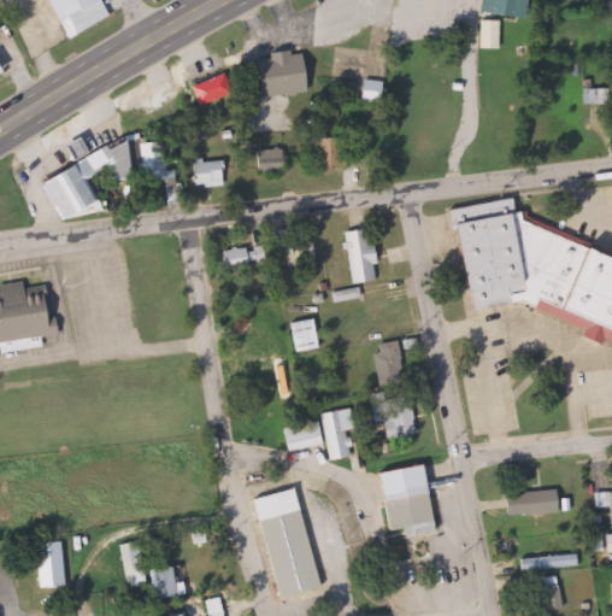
[(68,36),(49,0),(101,0),(109,16),(68,36)]
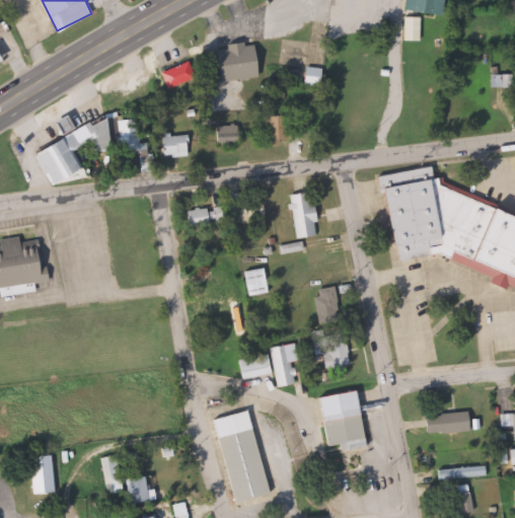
[(435,0),(433,15),(393,10),(394,0),(435,0)]
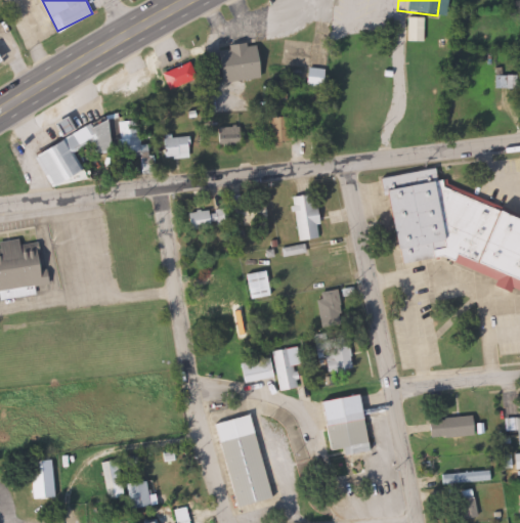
[(414,16),(414,40),(397,40),(397,16),(414,16)]
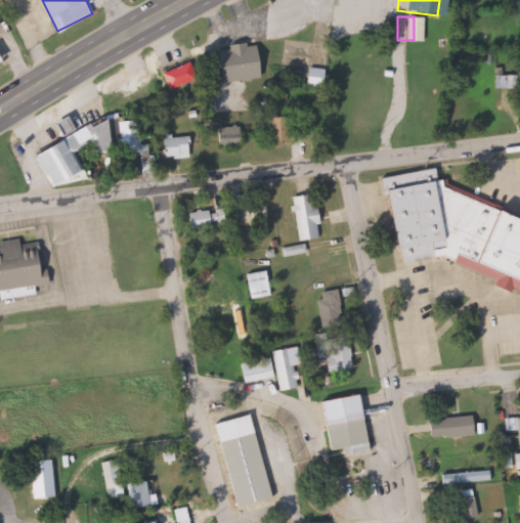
[(261,80),(220,79),(220,45),(261,45),(261,80)]
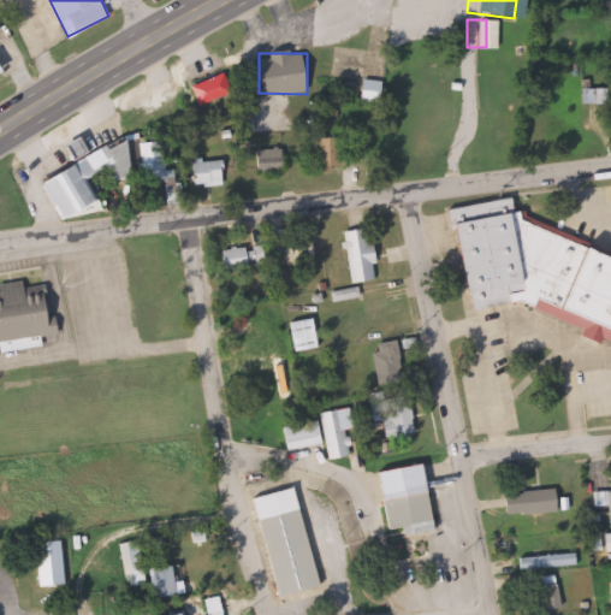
[(197,106),(189,87),(224,71),(232,90),(197,106)]
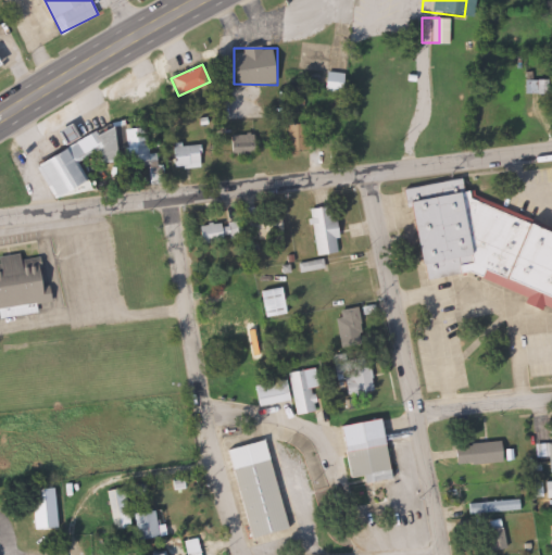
[(326,88),(326,83),(297,83),(297,72),(341,72),(341,88),(326,88)]
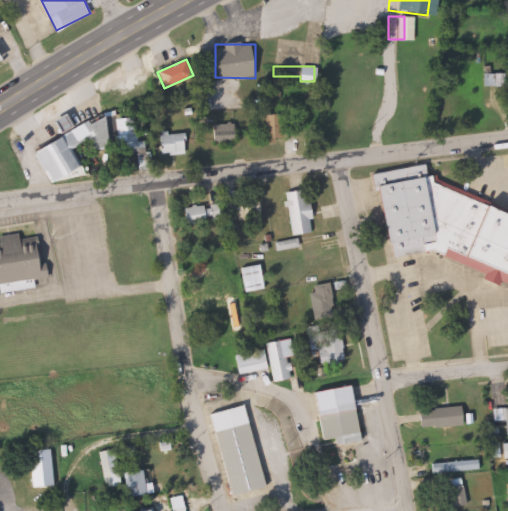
[(34,151),(92,121),(93,121),(111,111),(114,111),(118,119),(128,118),(131,145),(100,148),(94,137),(73,148),(82,165),(82,169),(58,182),(51,182),(34,151)]
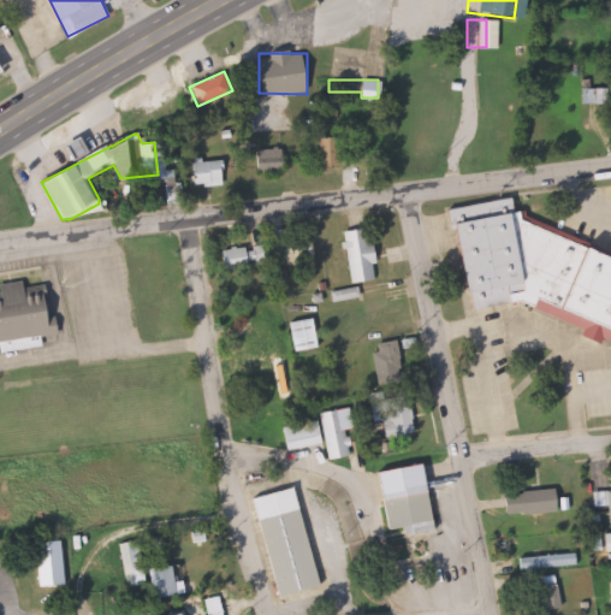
[(342,167),(315,167),(315,137),(342,137),(342,167)]
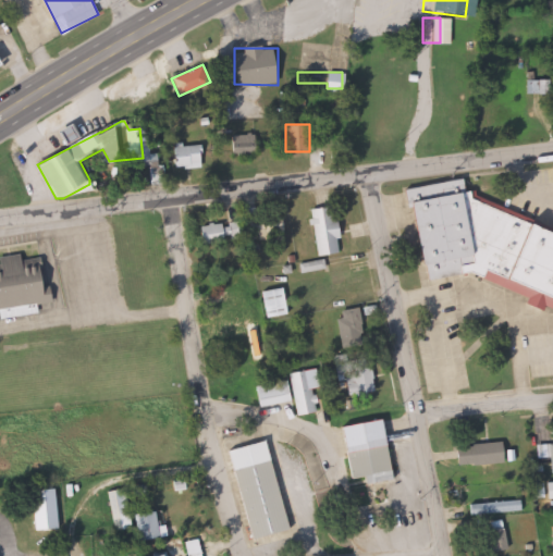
[(256,135),(256,158),(231,158),(231,135),(256,135)]
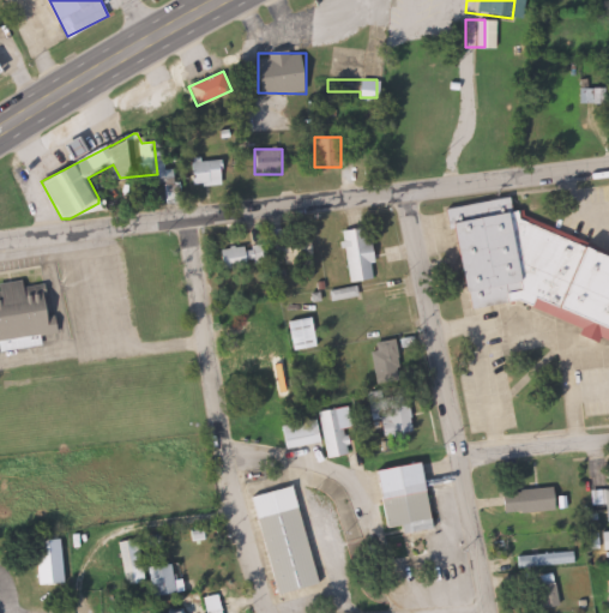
[(188,161),(222,161),(222,182),(188,182),(188,161)]
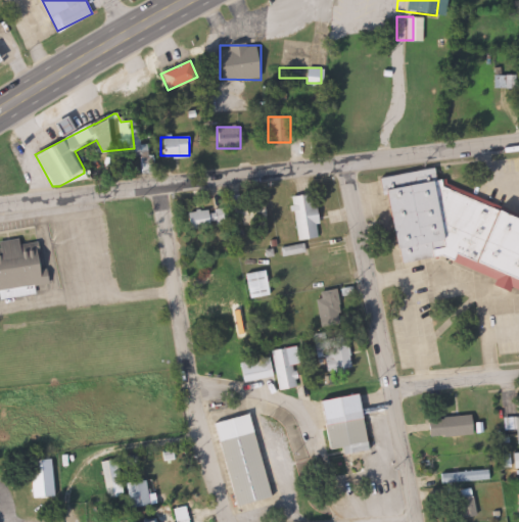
[(397,261),(392,174),(437,171),(443,184),(518,212),(518,288),(439,258),(416,259),(403,261),(397,261)]
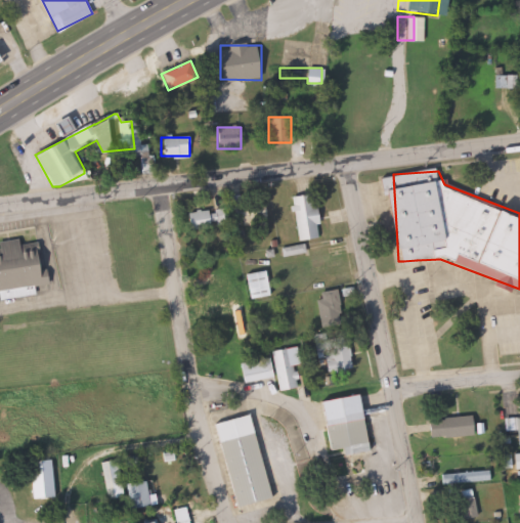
[(292,197),(315,193),(321,237),(299,241),(292,197)]
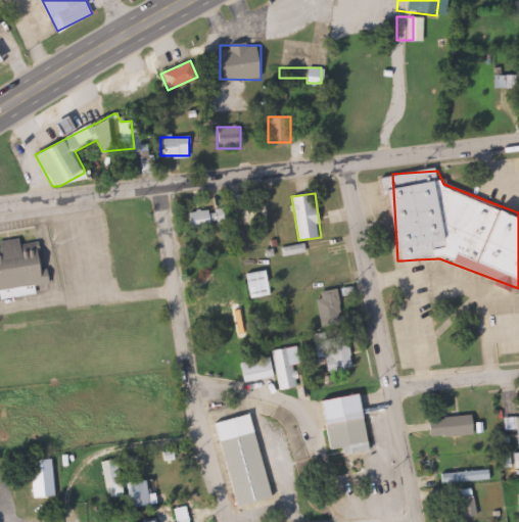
[(234,220),(234,206),(268,206),(268,220),(234,220)]
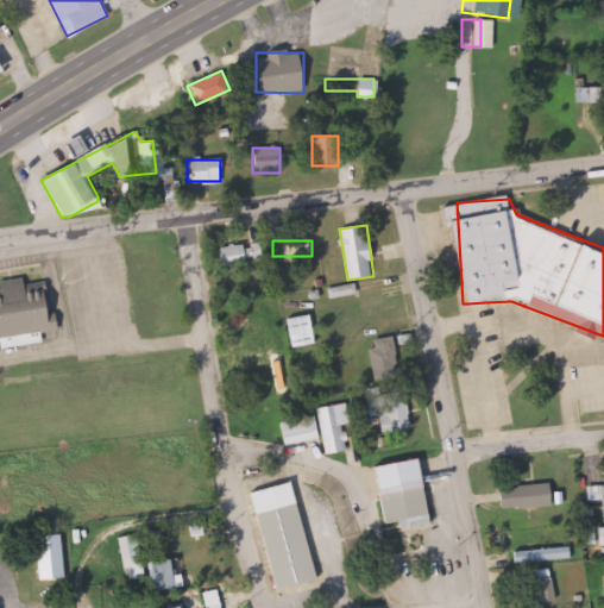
[(260,243),(263,263),(220,267),(218,246),(260,243)]
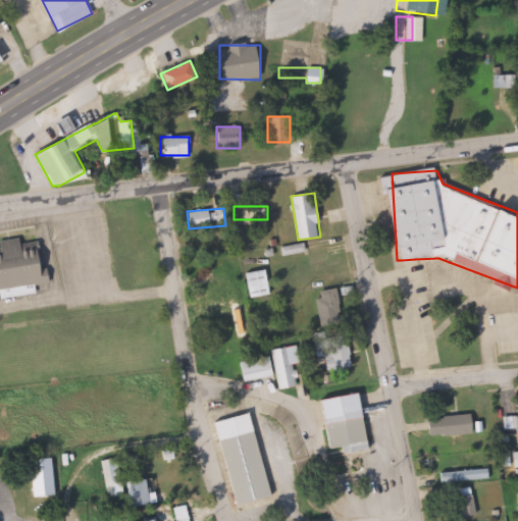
[(0,241),(18,238),(20,246),(39,243),(46,282),(0,290),(0,241)]
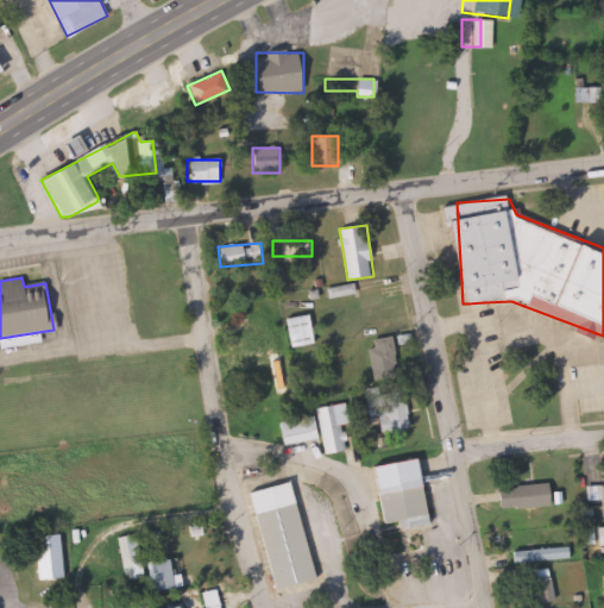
[(326,289),(353,286),(354,295),(327,298),(326,289)]
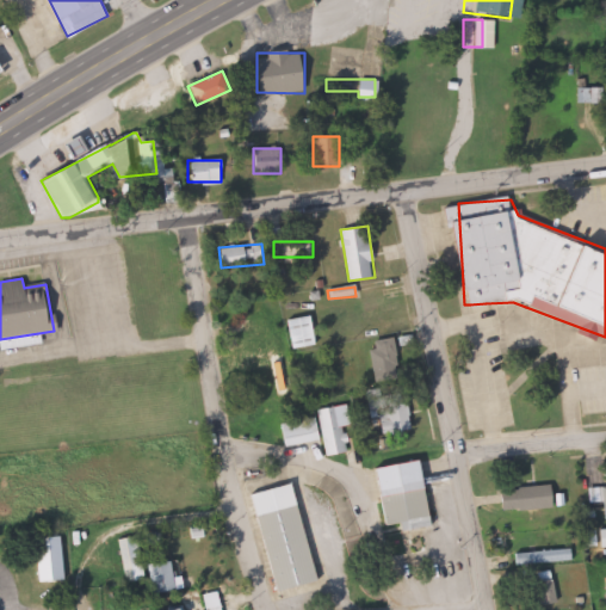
[(292,350),(286,320),(311,315),(316,345),(292,350)]
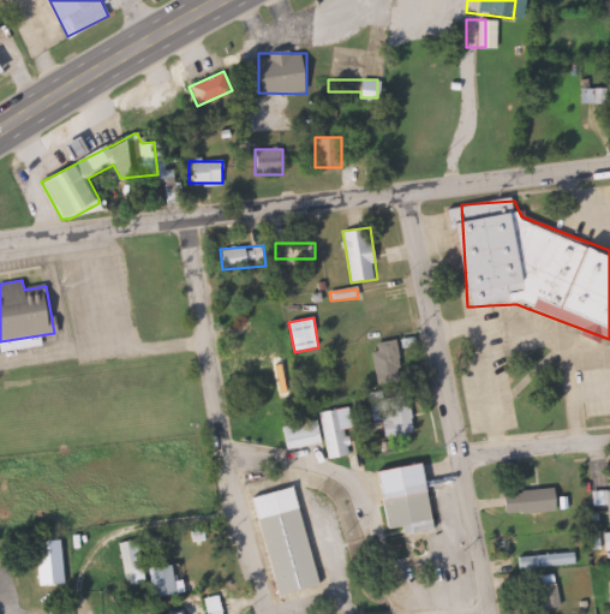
[(377,385),(371,344),(398,340),(404,381),(377,385)]
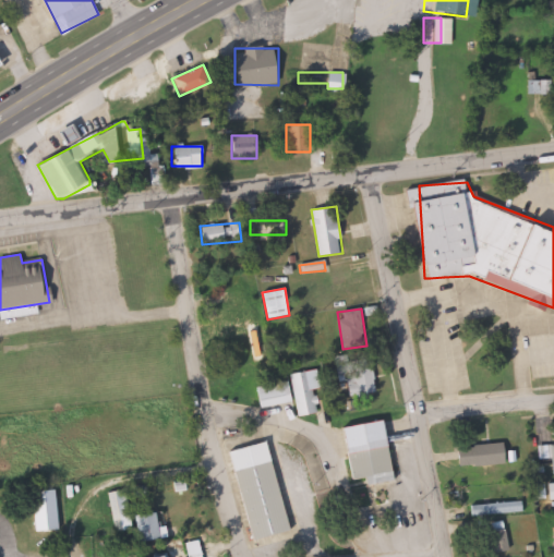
[(371,359),(375,392),(350,396),(348,380),(339,382),(337,363),(371,359)]
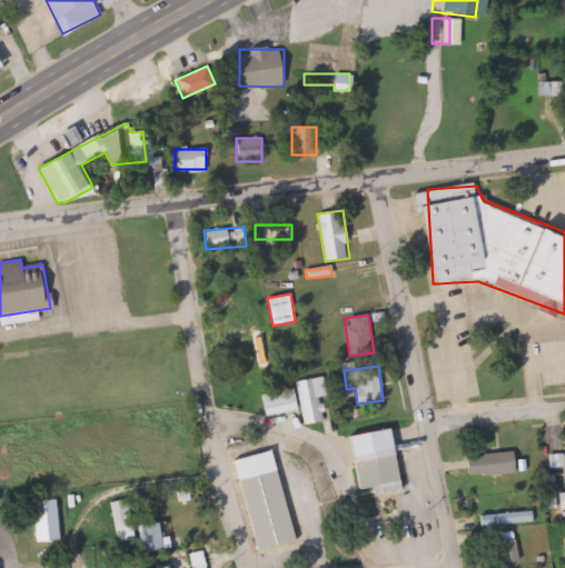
[(304,424),(296,382),(317,378),(325,420),(304,424)]
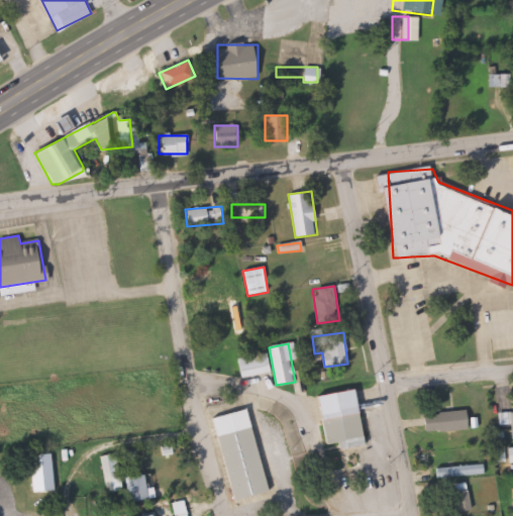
[(241,377),(239,357),(264,354),(267,374),(241,377)]
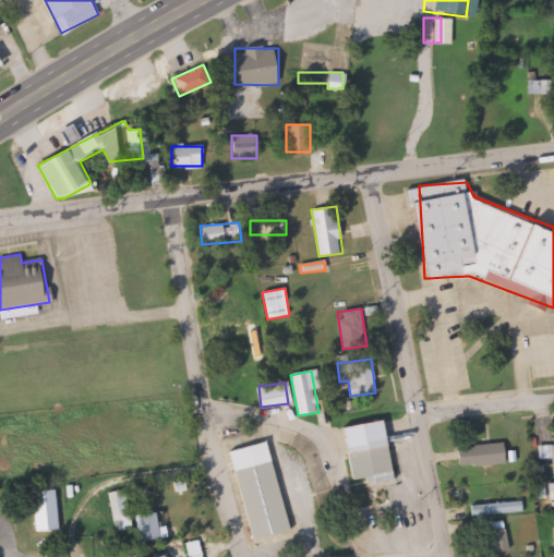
[(384,421),(394,479),(371,483),(370,476),(352,480),(344,427),(384,421)]
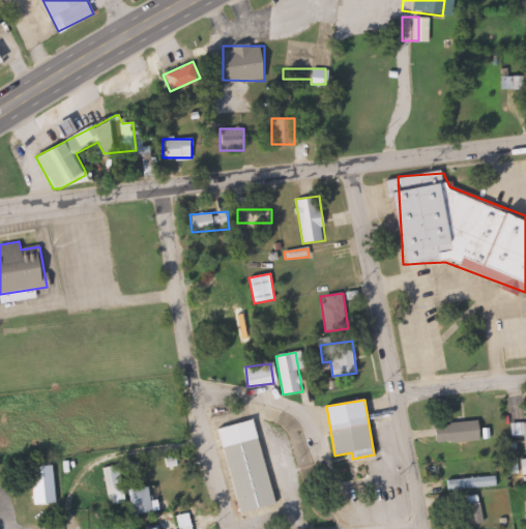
[(278,504),(241,512),(221,428),(257,419),(278,504)]
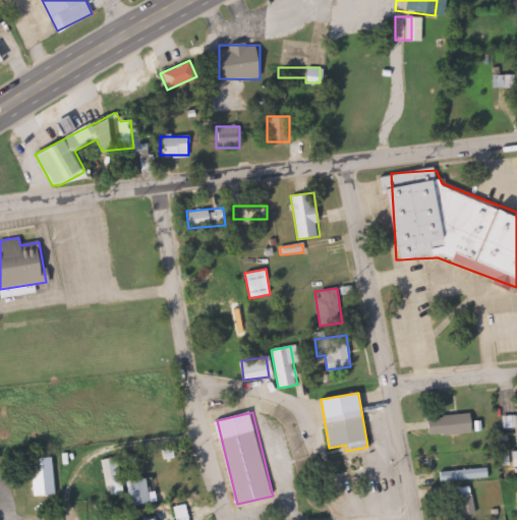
[(516,413),(516,436),(516,428),(504,428),(504,414),(516,413)]
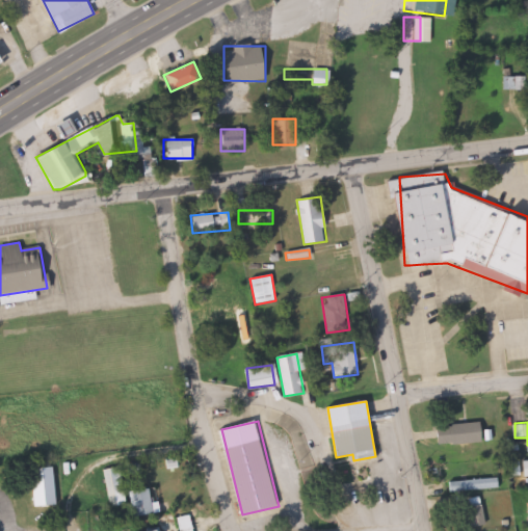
[(483,443),(438,443),(438,424),(483,424),(483,443)]
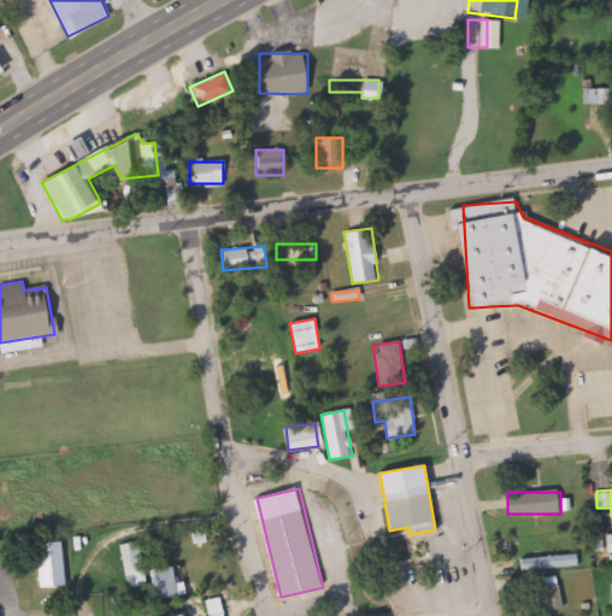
[(121,544),(140,541),(147,585),(127,587),(121,544)]
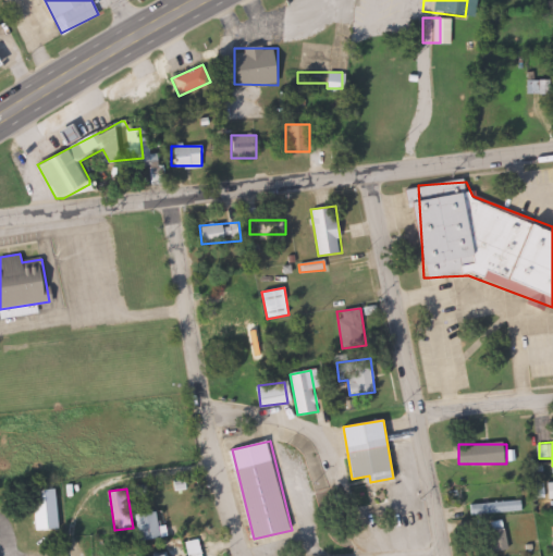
[(523,510),(469,514),(469,504),(523,501),(523,510)]
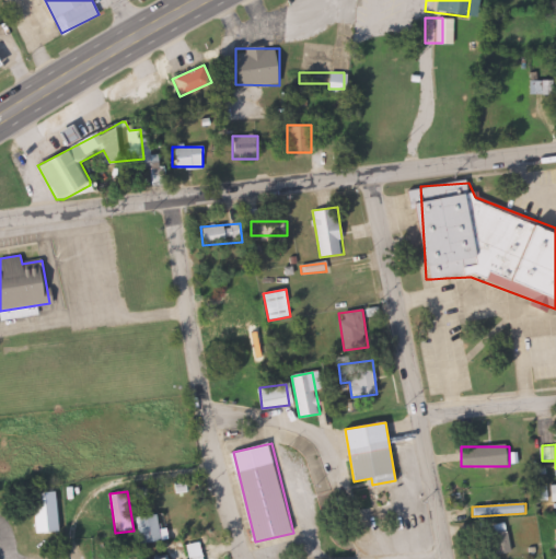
[(141,542),(139,516),(160,515),(162,539),(141,542)]
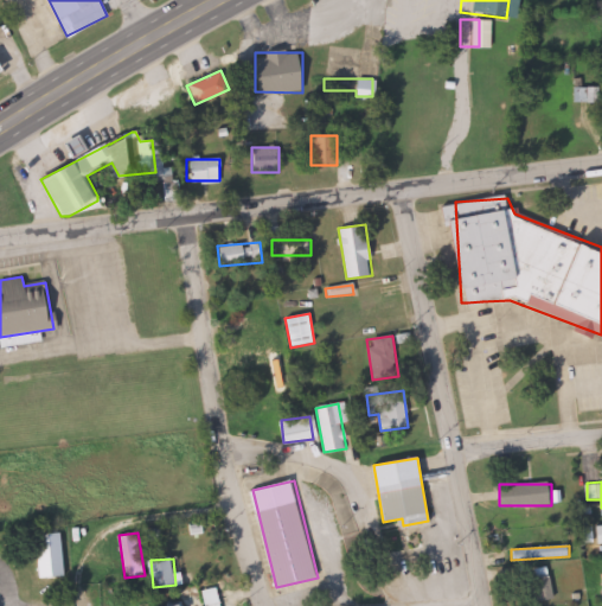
[(531,569),(549,567),(554,598),(536,600),(531,569)]
